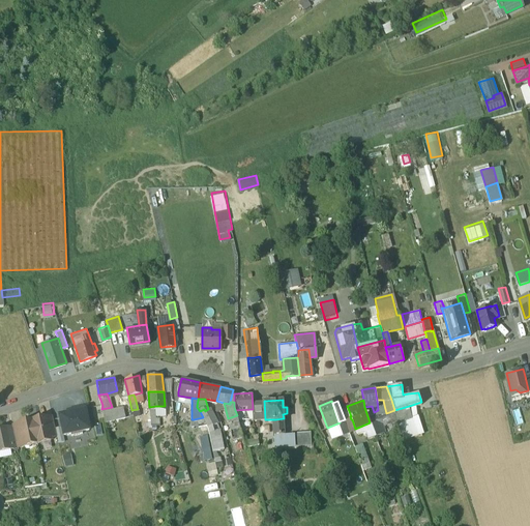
[(88,403),(74,406),(75,410),(85,408),(87,419),(91,418),(88,403)]
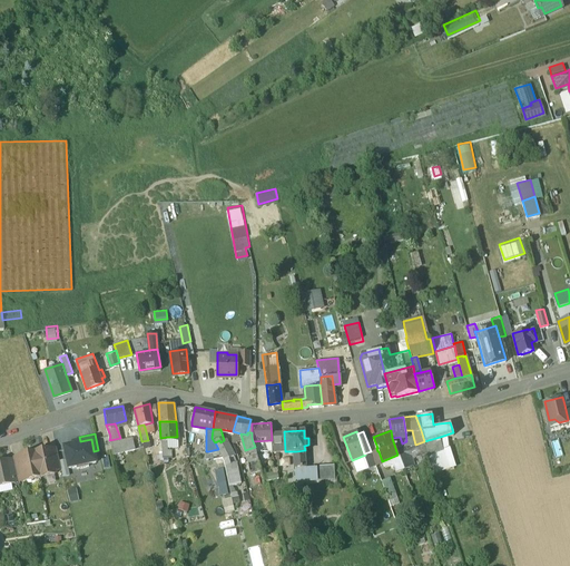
[(446,435),(440,437),(443,448),(450,446),(446,435)]
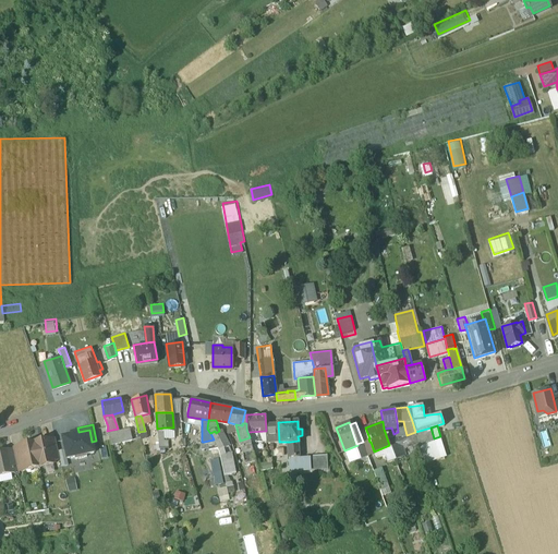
[(118,429),(107,431),(110,443),(132,437),(129,426),(118,429)]
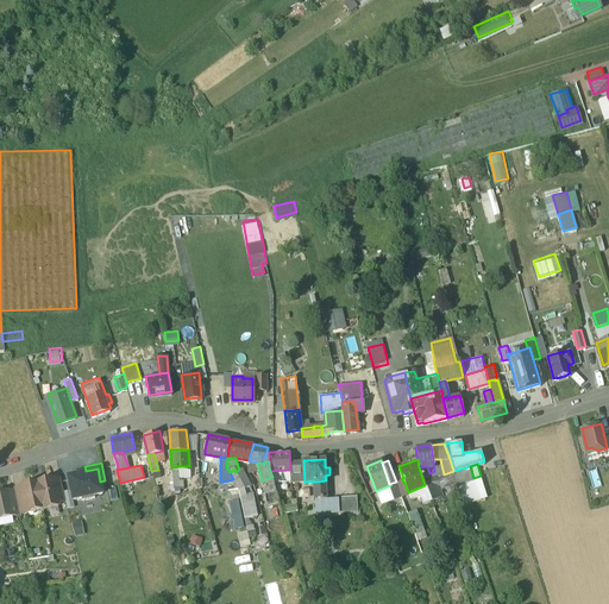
[(427,466),(419,467),(425,485),(427,485),(432,498),(441,495),(439,488),(438,484),(434,485),(432,478),(429,473),(427,466)]
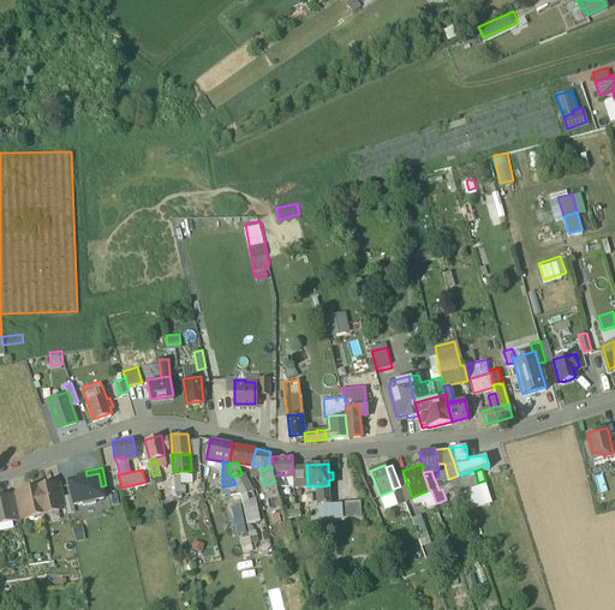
[(478,483),(475,471),(458,476),(461,486),(461,488),(478,483)]
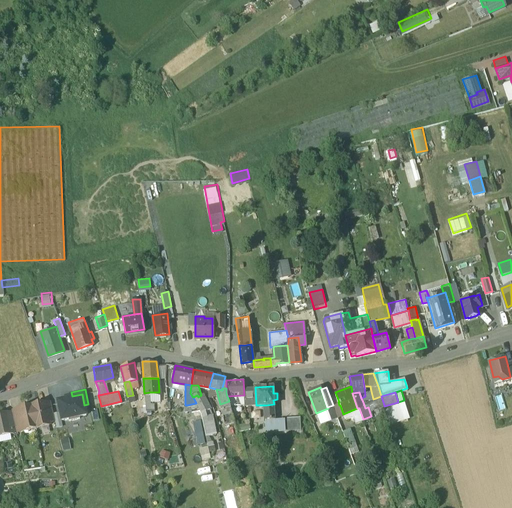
[(72,396),(57,399),(61,418),(68,416),(69,418),(80,416),(79,414),(86,413),(84,405),(82,394),(72,396)]
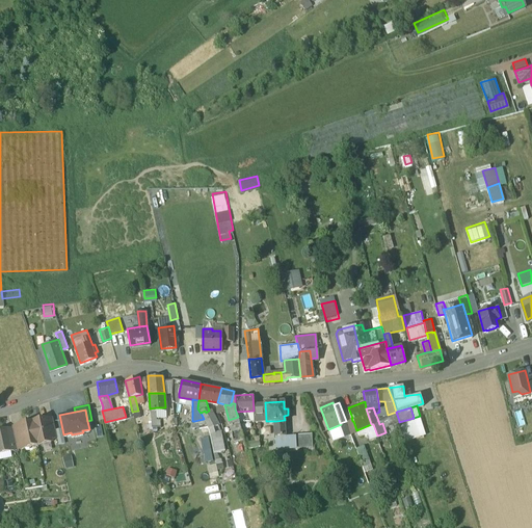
[(209,411),(206,413),(205,411),(201,413),(204,419),(208,425),(208,426),(209,425),(212,444),(213,451),(223,449),(220,430),(217,425),(211,413),(212,412),(211,411),(209,411)]
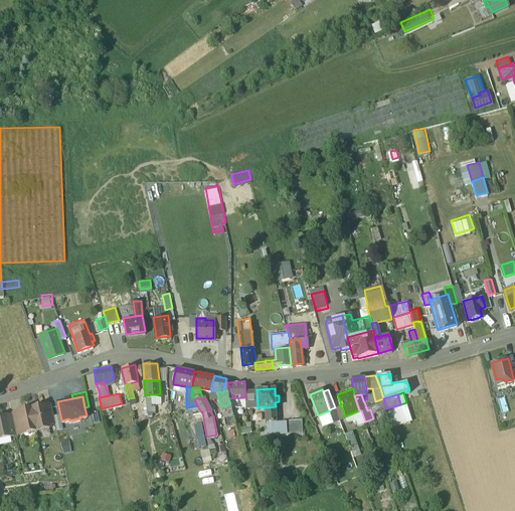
[(383,398),(375,401),(365,404),(367,410),(370,409),(371,412),(386,407),(383,398)]
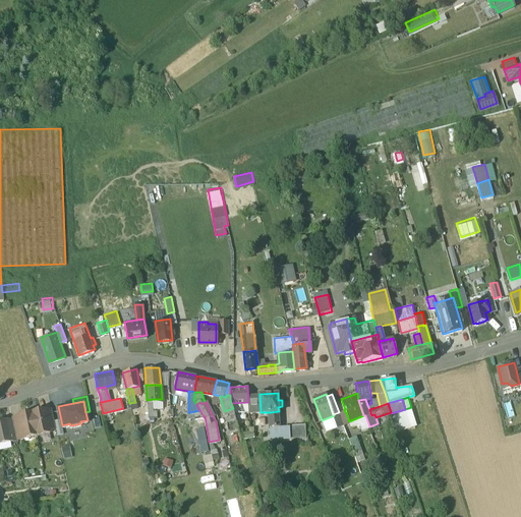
[(52,407),(45,409),(49,426),(55,425),(52,407)]
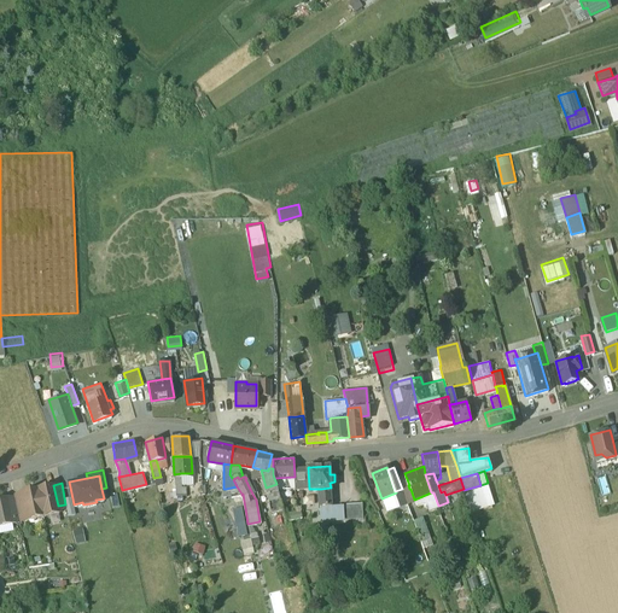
[(481,485),(464,490),(471,509),(494,501),(488,483),(481,485)]
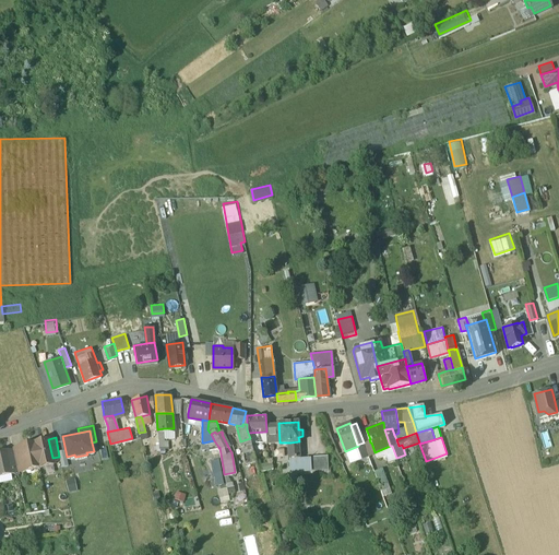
[(48,438),(34,441),(39,465),(52,462),(52,458),(48,439),(48,438)]
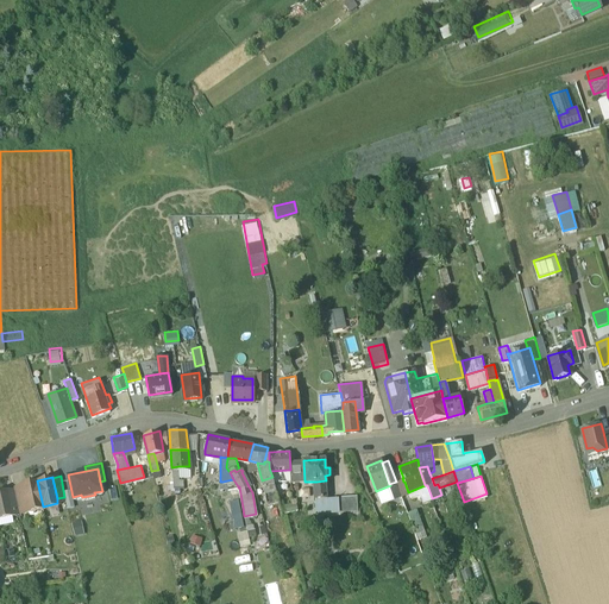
[(278,498),(272,477),(262,480),(268,502),(269,502),(271,501),(278,498)]
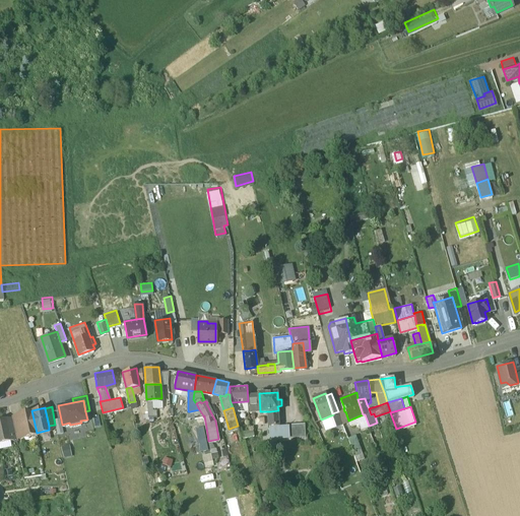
[(343,408),(338,411),(342,423),(342,424),(348,422),(348,421),(345,411),(344,411),(343,408)]
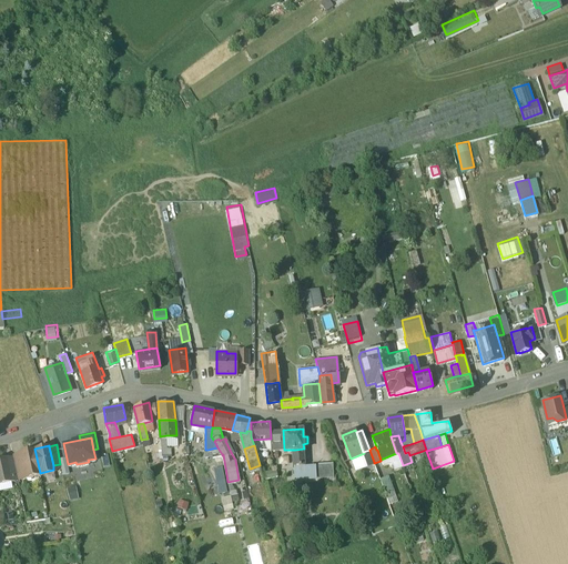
[(34,449),(20,452),(20,453),(26,476),(40,473),(34,449)]
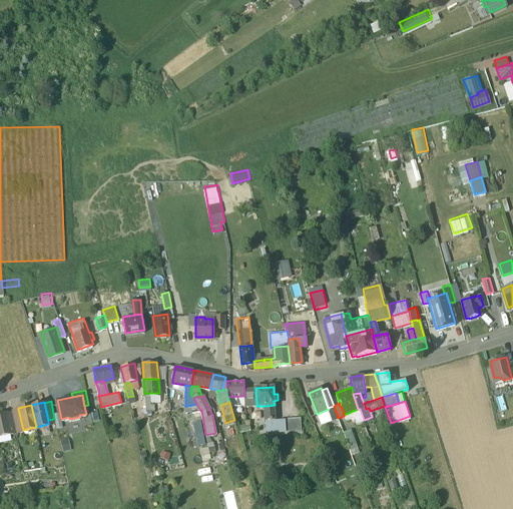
[(275,405),(267,406),(267,410),(265,410),(266,419),(268,419),(275,419),(275,405)]
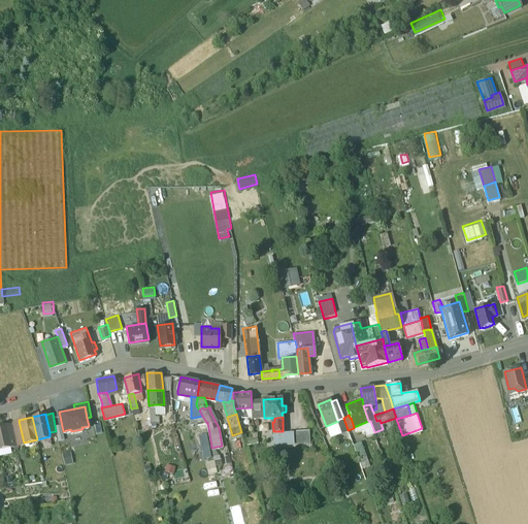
[(343,418),(337,420),(341,431),(348,429),(343,418)]
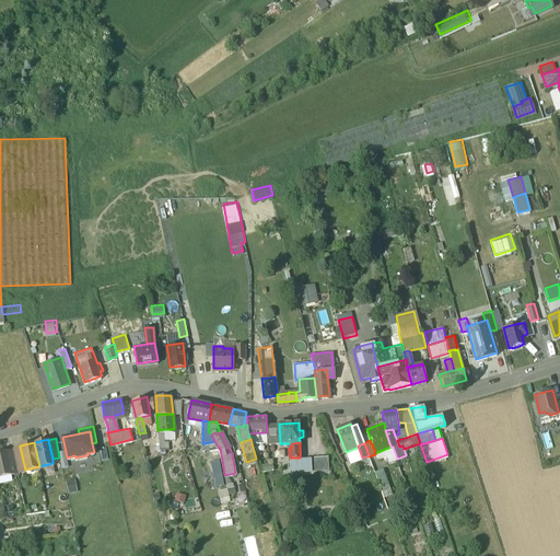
[(20,447),(13,448),(13,449),(18,471),(25,470),(20,447)]
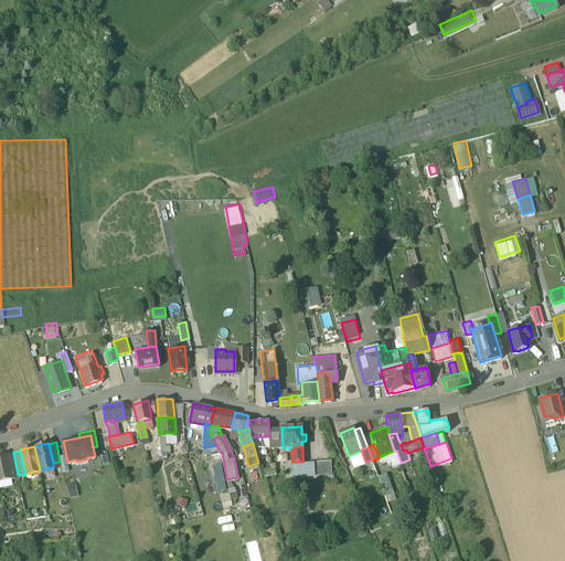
[(7,453),(0,454),(0,478),(11,476),(7,454),(7,453)]
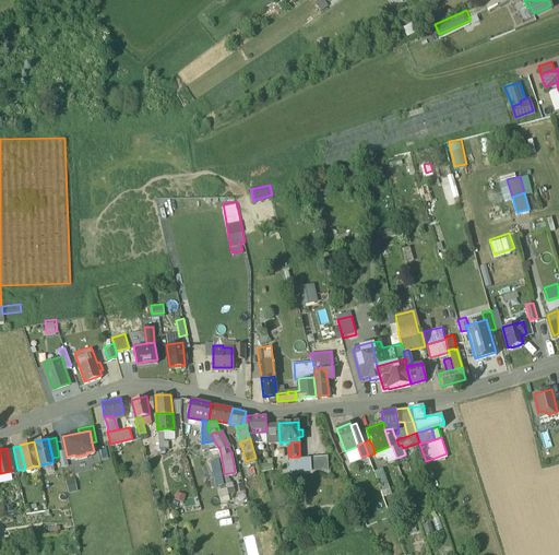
[(7,449),(11,471),(18,470),(13,448),(7,449)]
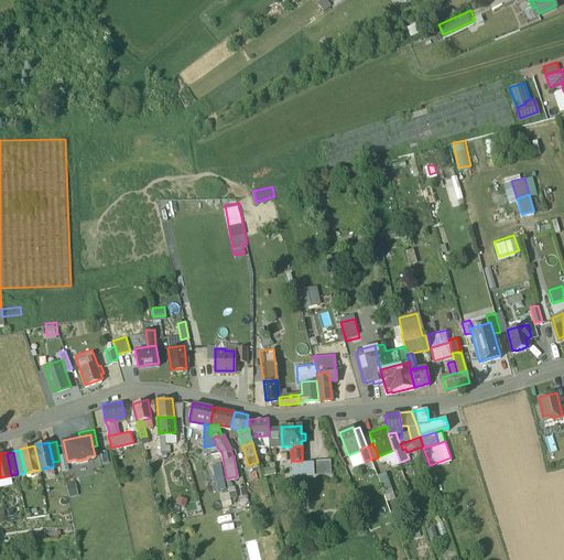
[(331,458),(315,459),(316,473),(332,472),(331,458)]
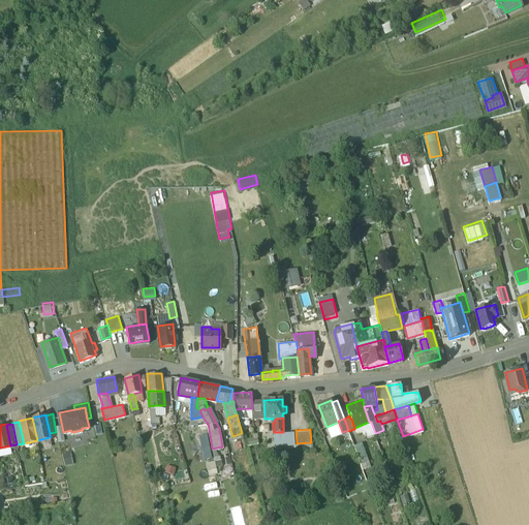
[(283,432),(276,432),(277,443),(292,442),(292,431),(283,432)]
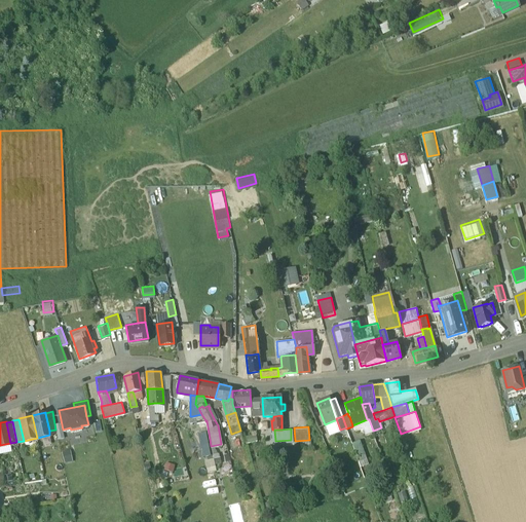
[(208,430),(199,430),(200,453),(210,453),(208,430)]
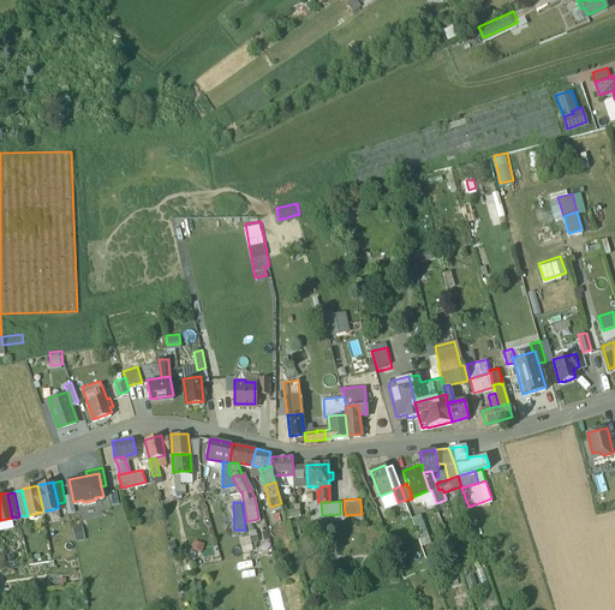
[(421,513),(411,516),(417,531),(425,527),(421,513)]
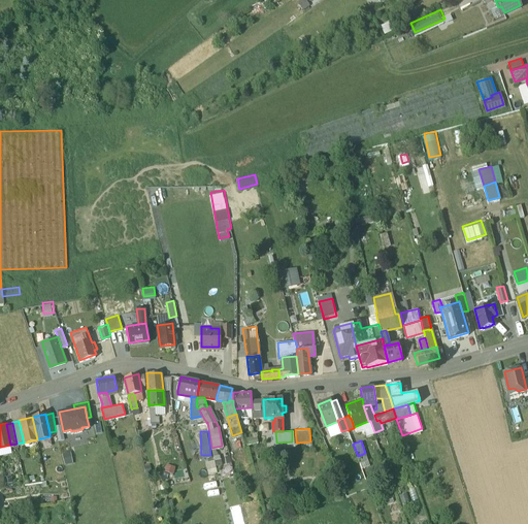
[(365,453),(358,456),(360,461),(367,458),(365,453)]
